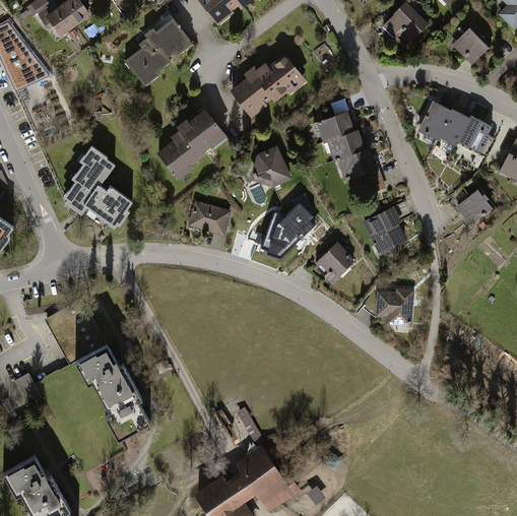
[(68,0),(61,5),(75,25),(91,14),(80,0),(68,0)]
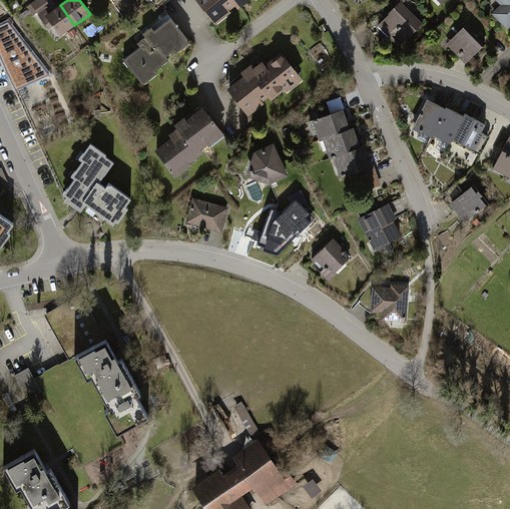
[(242,4),(238,0),(196,0),(216,25),(242,4)]
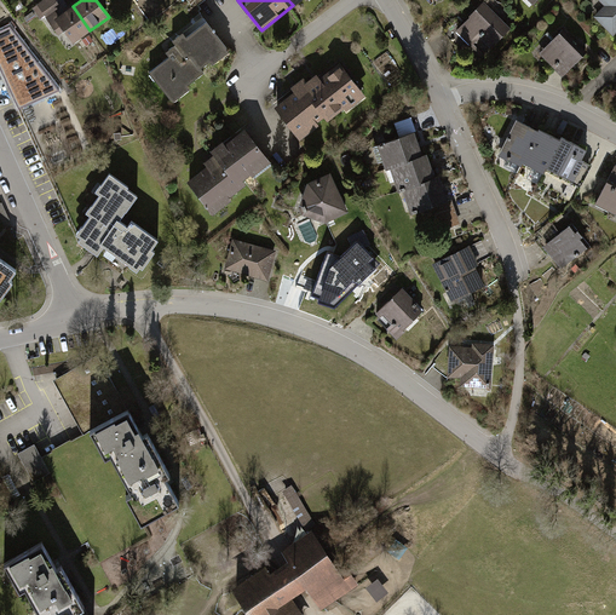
[(475,0),(450,24),(477,51),(507,21),(485,0),(475,0)]
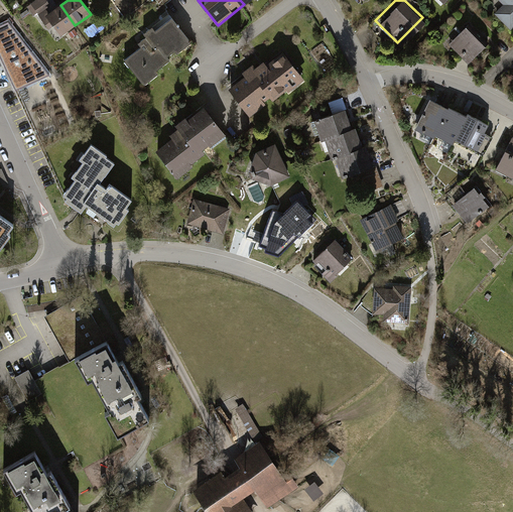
[(512,25),(512,0),(496,0),(501,4),(493,12),(510,29),(512,25)]
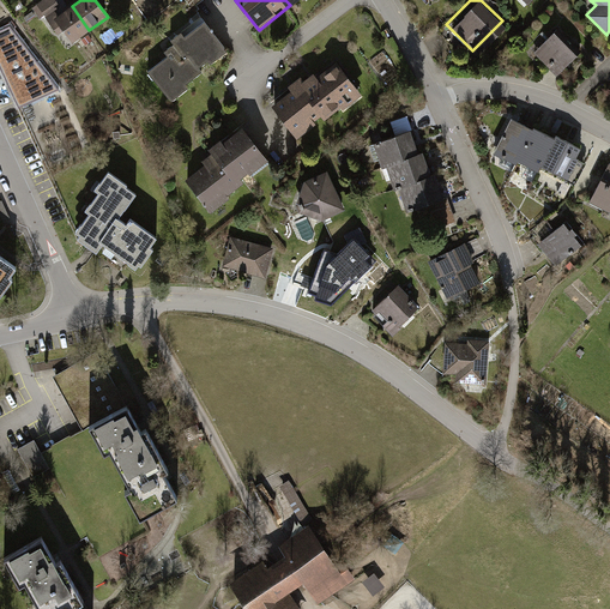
[(72,6),(53,20),(71,43),(89,30),(72,6)]
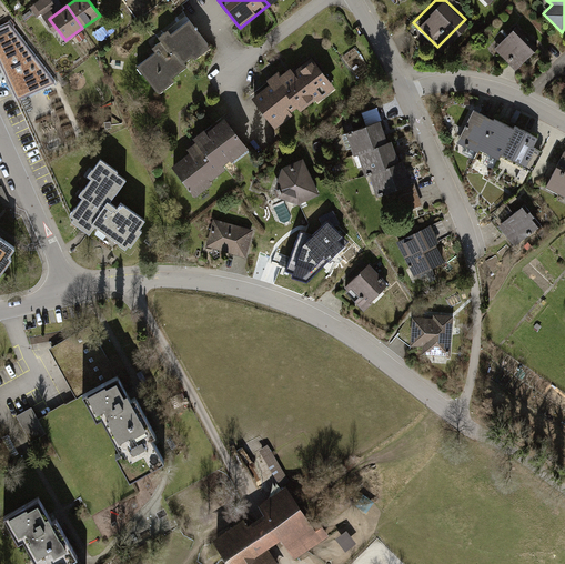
[(0,66),(12,92),(48,78),(3,20),(0,21),(0,66)]
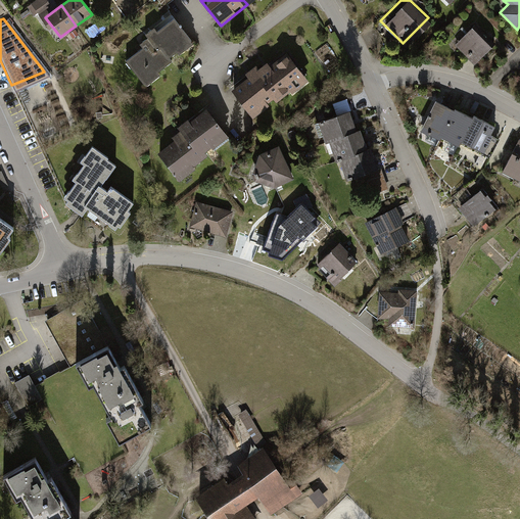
[(173,19),(146,36),(149,39),(169,63),(193,45),(173,19)]
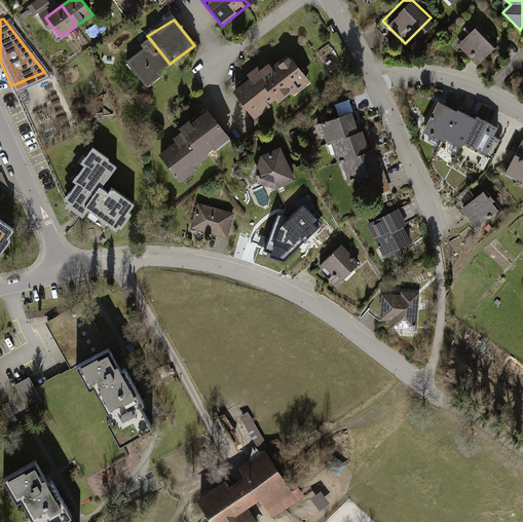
[(473,27),(454,46),(475,67),(493,47),(473,27)]
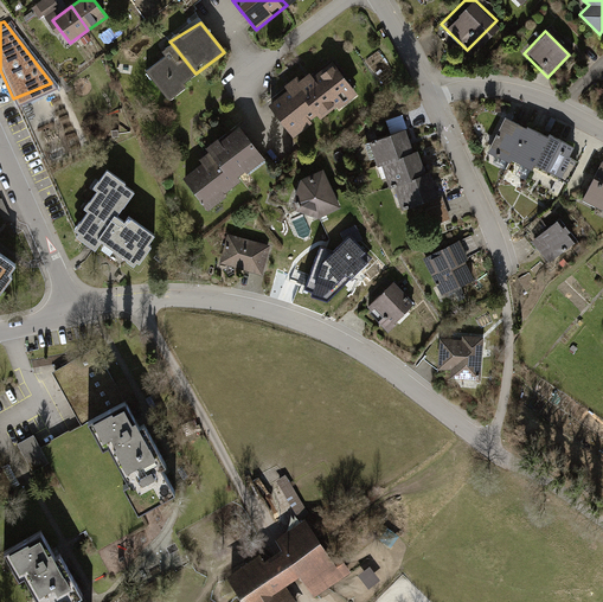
[(165,95),(196,74),(173,45),(141,66),(165,95)]
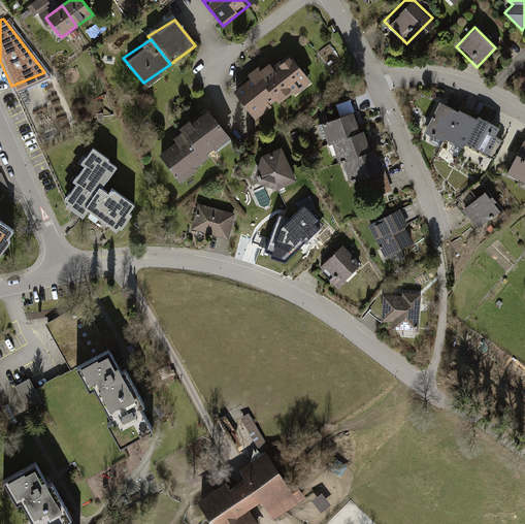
[(287,99),(309,82),(286,54),(263,68),(287,99)]
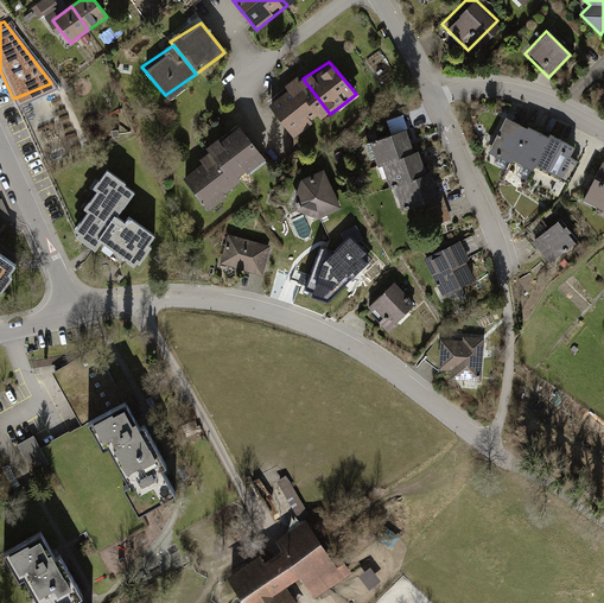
[(265,100),(293,137),(313,124),(311,120),(316,116),(319,120),(330,114),(303,78),(297,83),(294,80),(265,100)]
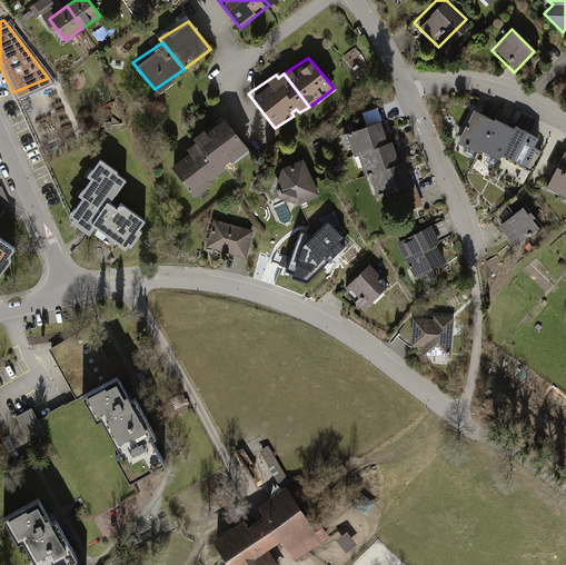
[(494,116),(469,105),(453,140),(476,152),(478,148),(494,116)]
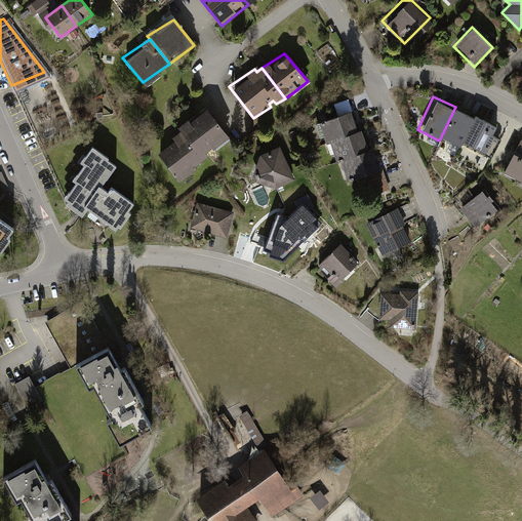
[(472,115),(455,107),(441,136),(484,158),(495,135),(489,132),(494,123),(473,113),(472,115)]
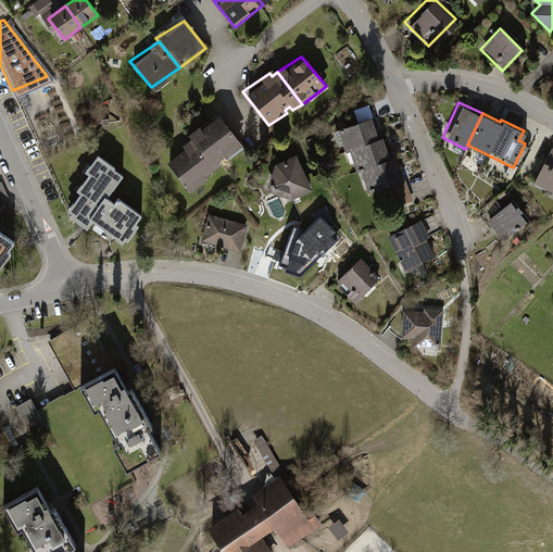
[(213,168),(242,147),(220,117),(190,136),(192,140),(213,168)]
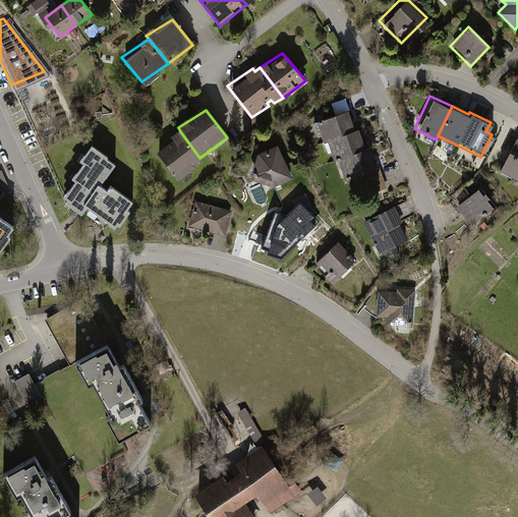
[(346,113),(314,123),(323,145),(353,133),(346,113)]
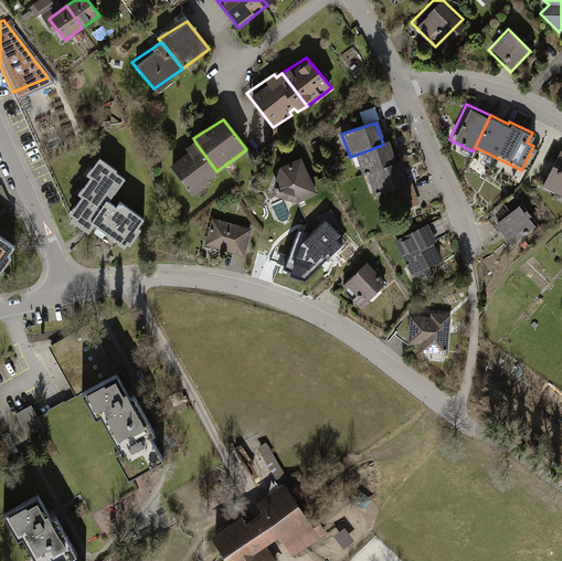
[(216,171),(195,143),(166,162),(190,193),(216,171)]
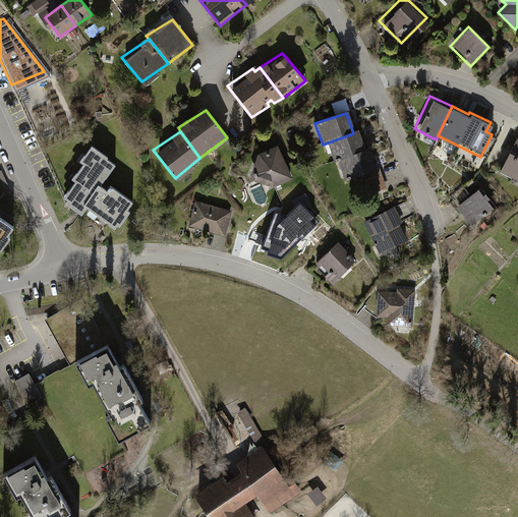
[(327,142),(336,163),(365,152),(357,131),(353,133),(327,142)]
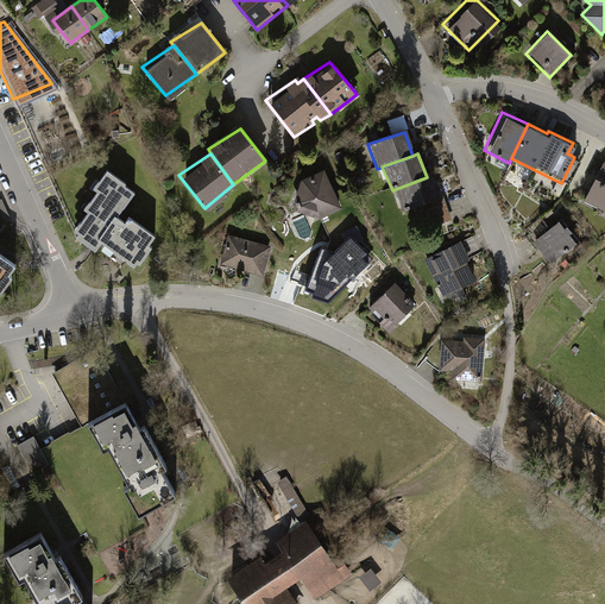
[(604,157),(600,156),(581,194),(604,205),(604,157)]
